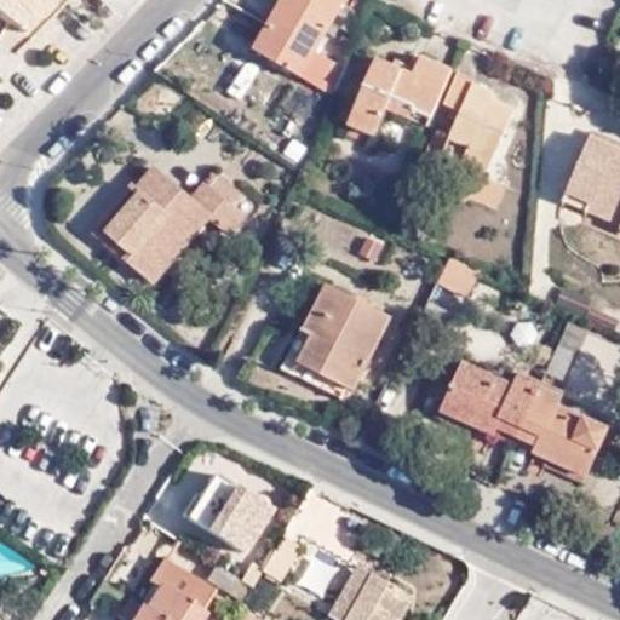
[(0,0),(0,16),(19,29),(47,0),(0,0)]
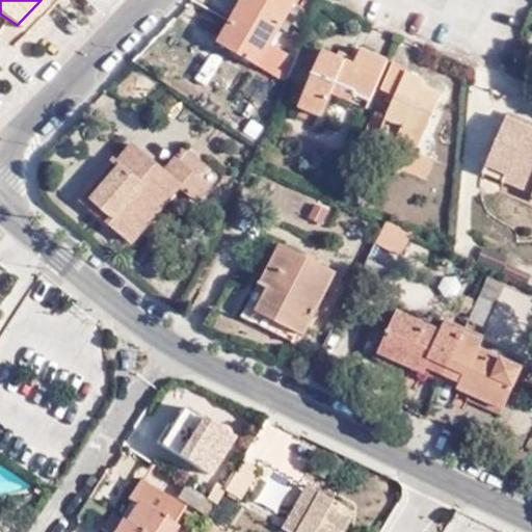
[(258,61),(271,40),(281,23),(287,28),(292,21),(286,17),(296,0),(239,0),(218,34),(258,61)]
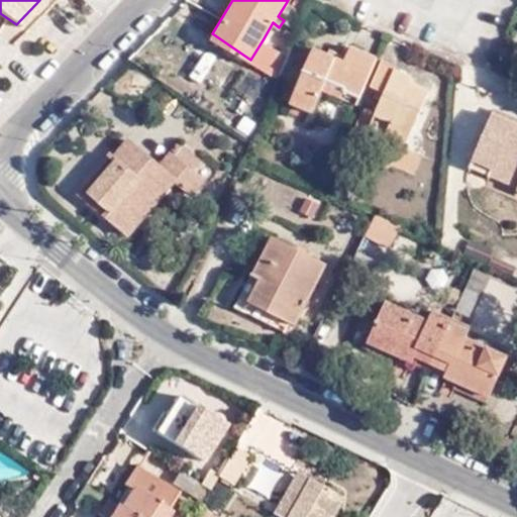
[(310,0),(293,0),(292,2),(306,8),(310,0)]
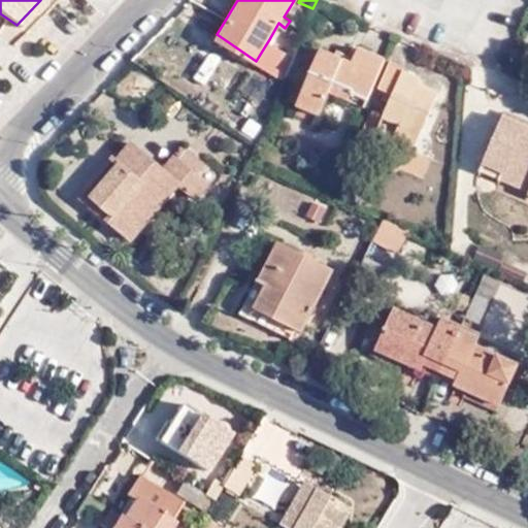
[(256,61),(283,79),(294,55),(269,39),(256,61)]
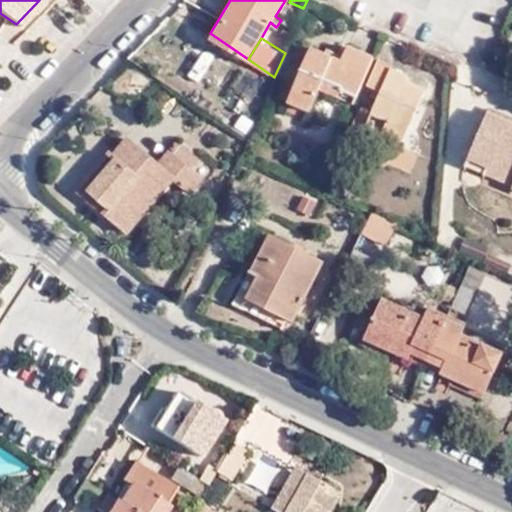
[(336,91),(354,99),(374,55),(348,44),(344,54),(332,47),(329,53),(310,45),(293,81),(285,78),(279,93),(308,106),(320,85),(324,74),(341,82),(336,91)]
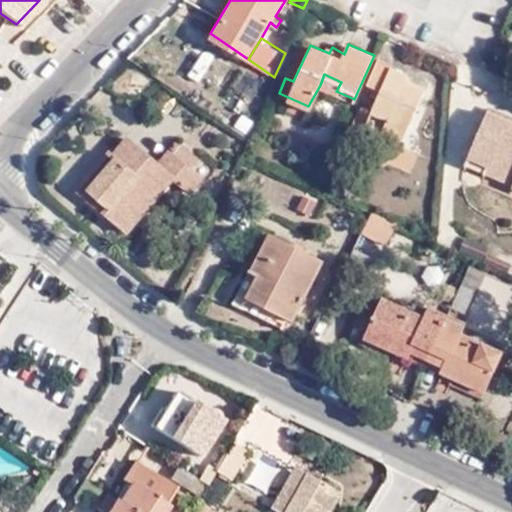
[(392,66),(377,59),(366,84),(380,90),(359,135),(377,143),(381,138),(399,146),(424,91),(405,83),(408,76),(391,69),(392,66)]
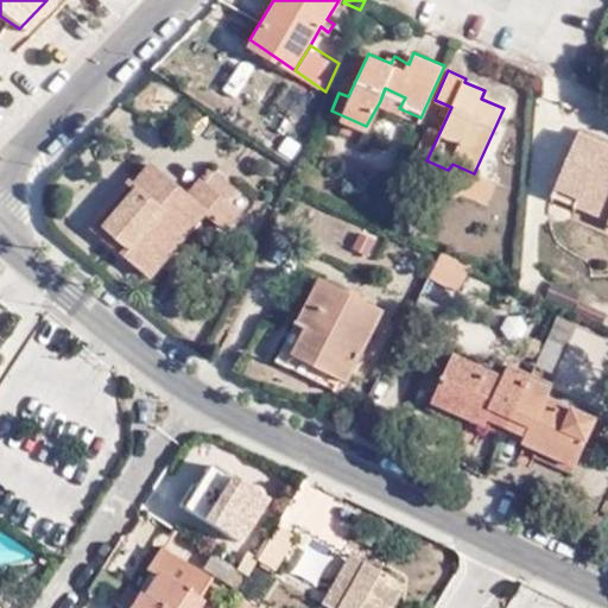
[(303,116),(312,96),(290,86),(280,106),(303,116)]
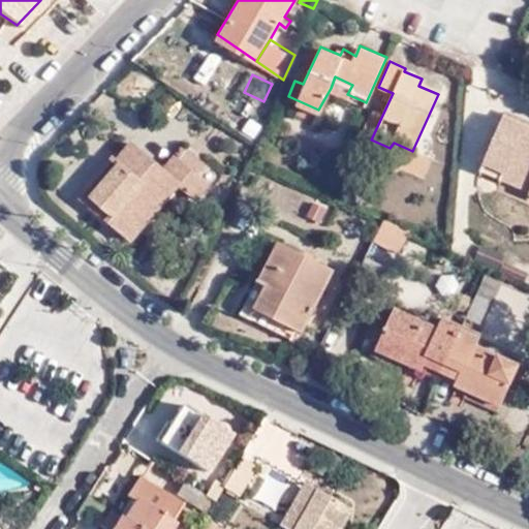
[(331,88),(347,94),(352,85),(335,76),(331,88)]
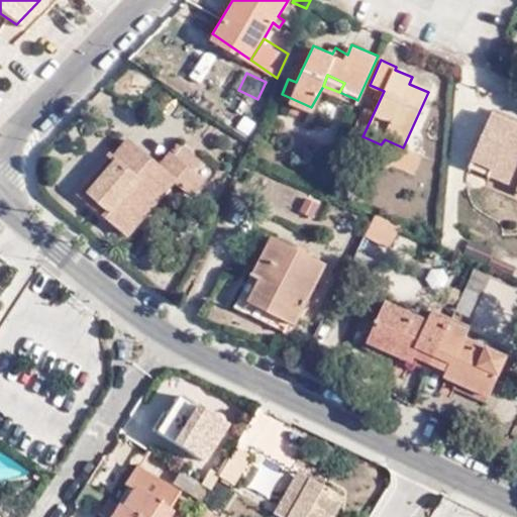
[(516,112),(499,104),(496,112),(516,121),(516,112)]
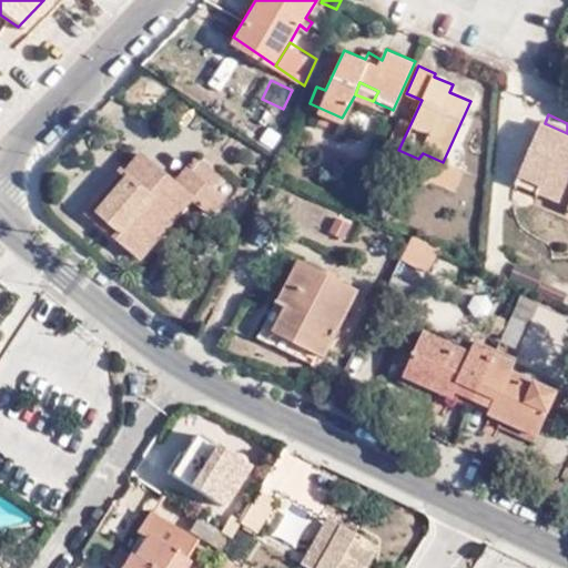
[(567,133),(545,123),(523,174),(563,191),(559,199),(567,202),(567,133)]
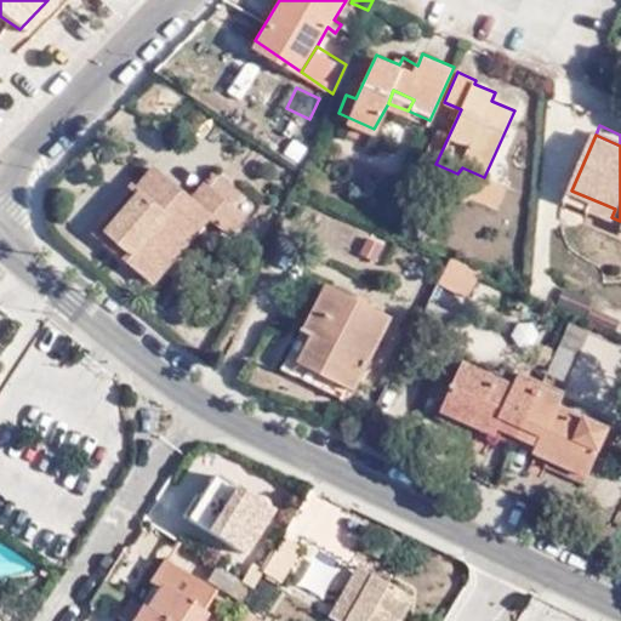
[(281,152),(301,163),(305,155),(288,143),(281,152)]
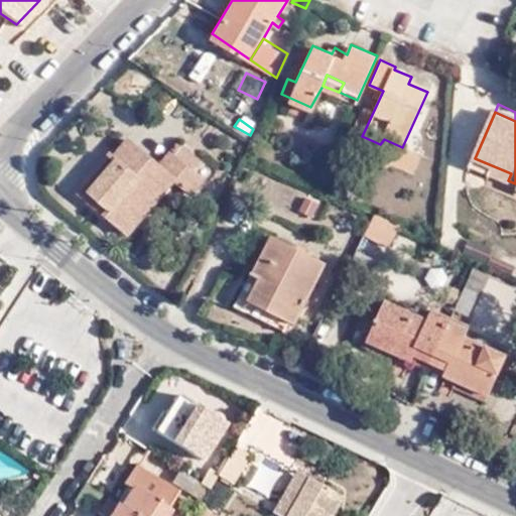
[(202,179),(190,169),(172,153),(170,152),(159,165),(127,138),(113,155),(117,159),(88,191),(109,212),(105,216),(126,234),(173,179),(191,194),(202,179)]
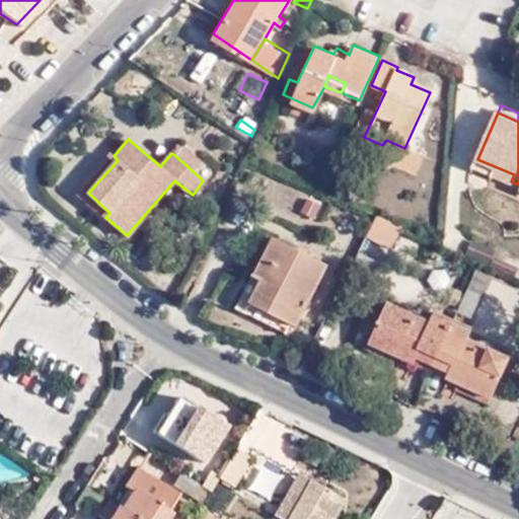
[(173,154),(192,170),(201,161),(181,144),(173,154)]
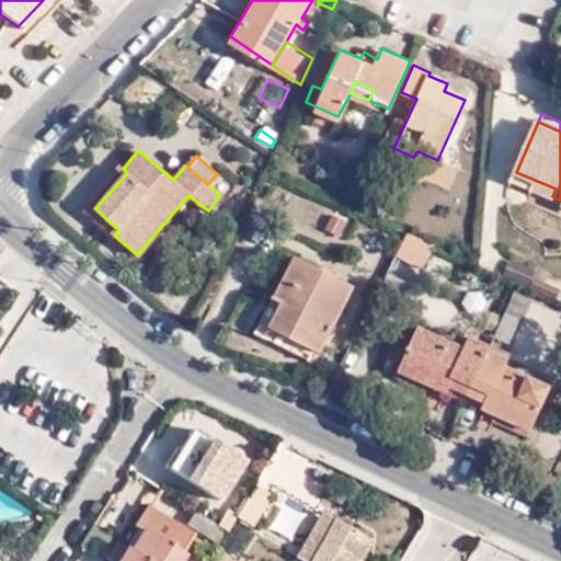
[(84,209),(114,235),(118,230),(95,208),(127,173),(123,169),(121,168),(84,209)]
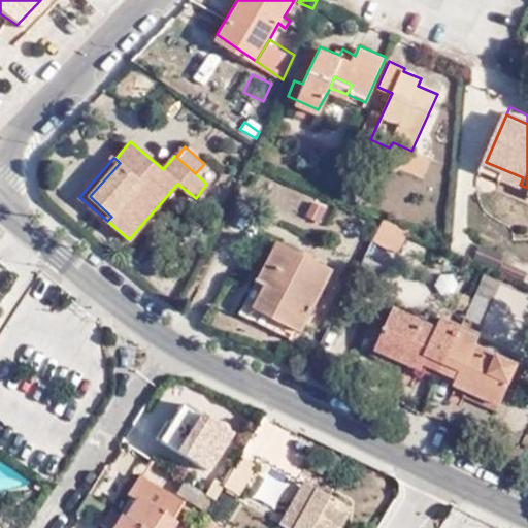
[(523,177),(486,162),(482,168),(520,185),(523,177)]
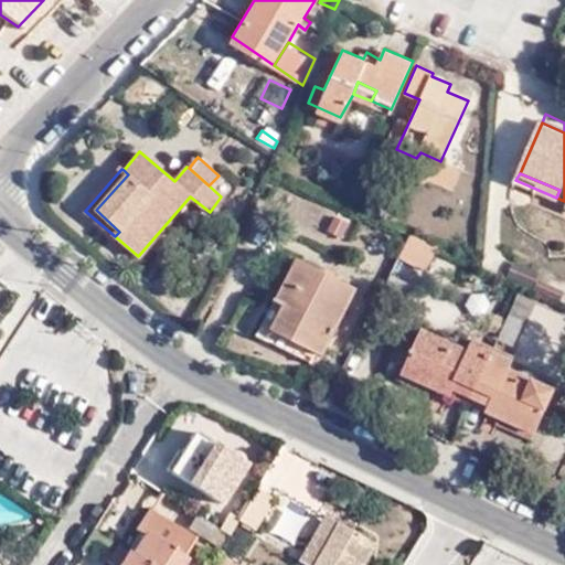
[(296,262),(276,302),(285,307),(274,328),(316,350),(326,355),(358,289),(296,262)]
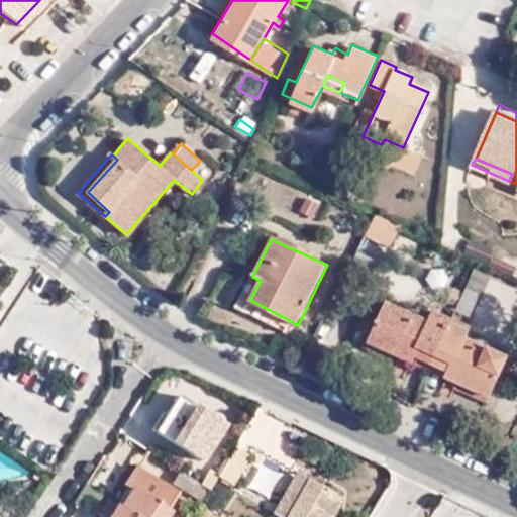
[(261,281),(252,277),(249,275),(234,307),(283,331),(289,320),(250,300),(261,281)]
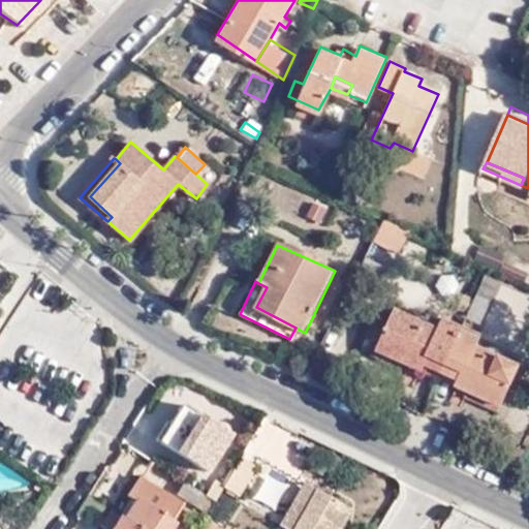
[(415,356),(442,370),(459,334),(442,325),(439,331),(396,312),(378,348),(411,365),(415,356)]
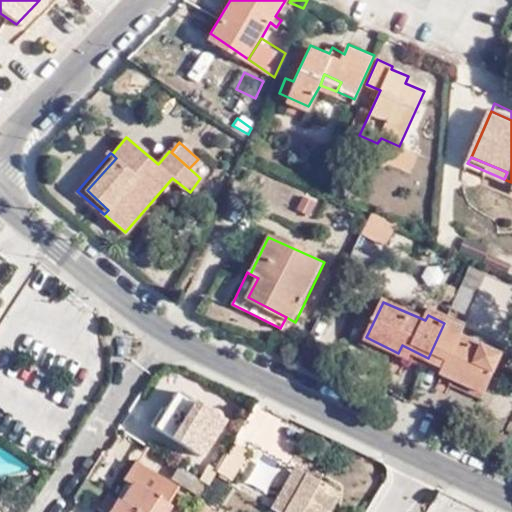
[(456,370),(453,378),(483,393),(502,355),(459,336),(461,330),(444,323),(428,358),(456,370)]
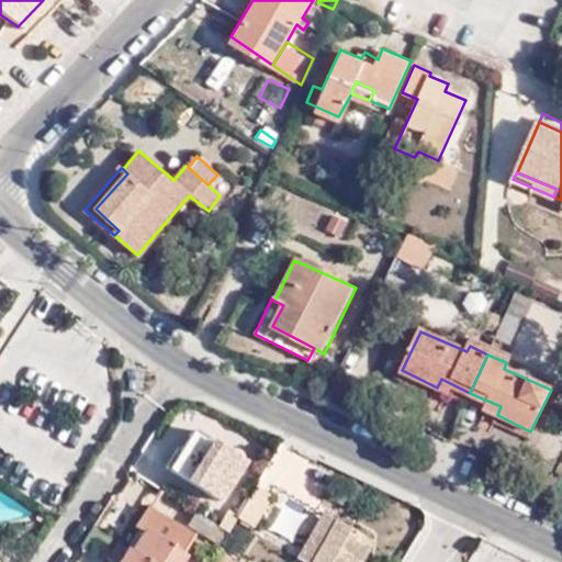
[(437,388),(467,401),(470,393),(441,379),(437,388)]
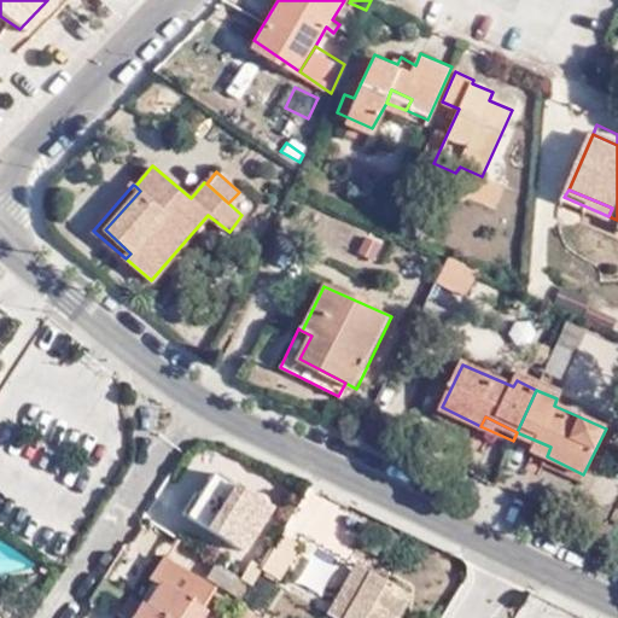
[(517,432),(513,441),(547,456),(551,447),(517,432)]
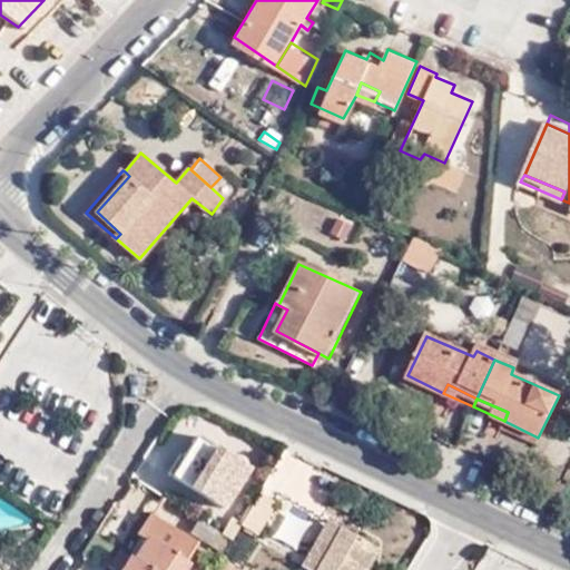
[(194,461),(205,440),(198,435),(185,457),(194,461)]
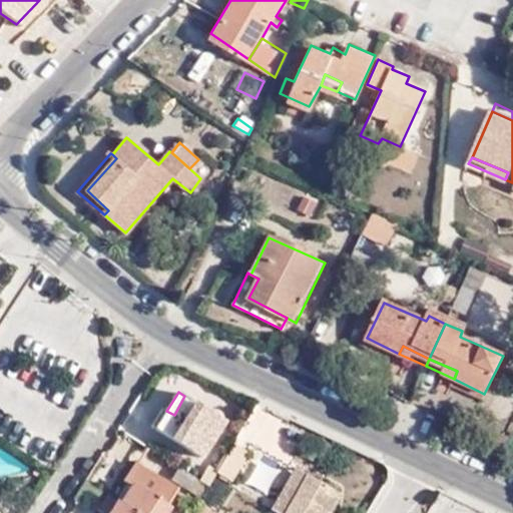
[(223,419),(184,396),(174,415),(166,411),(156,427),(202,456),(223,419)]
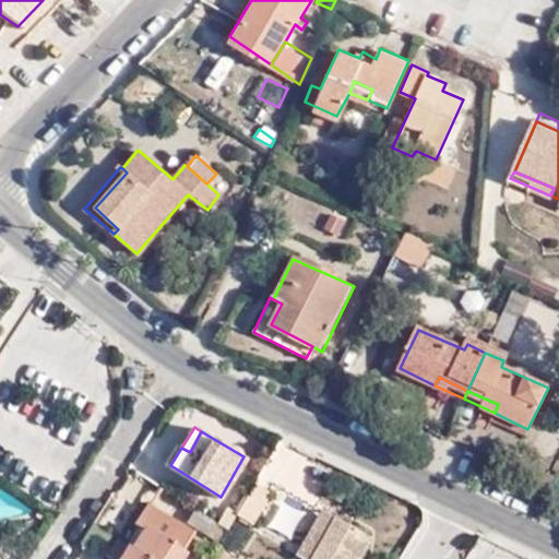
[(142,526),(130,547),(151,558),(178,558),(183,551),(178,547),(189,528),(147,503),(135,522),(142,526)]
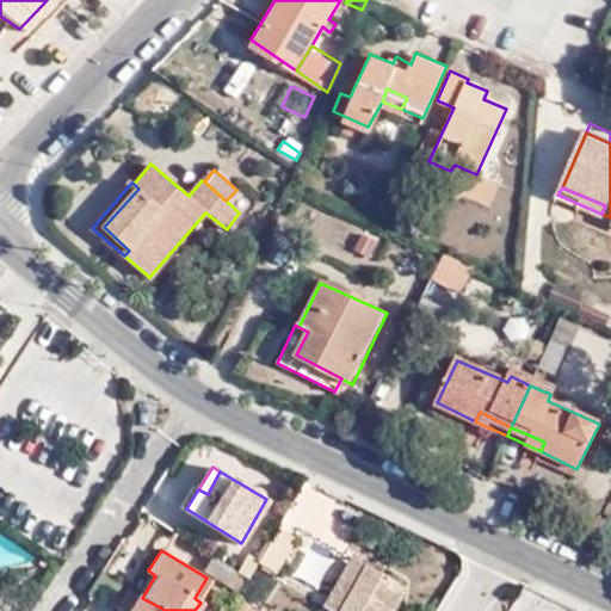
[(39,559),(50,566),(56,559),(44,551),(39,559)]
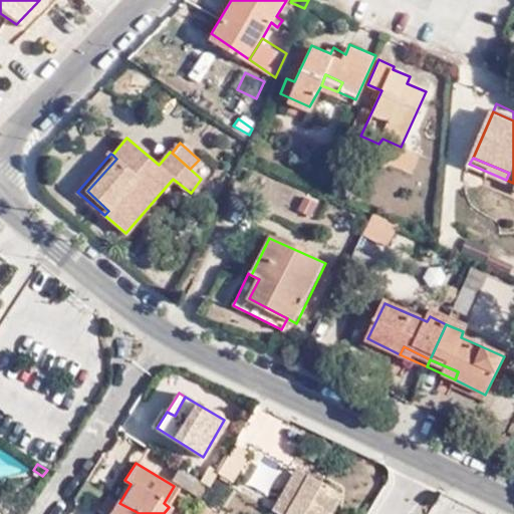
[(210,485),(219,470),(210,465),(202,479),(210,485)]
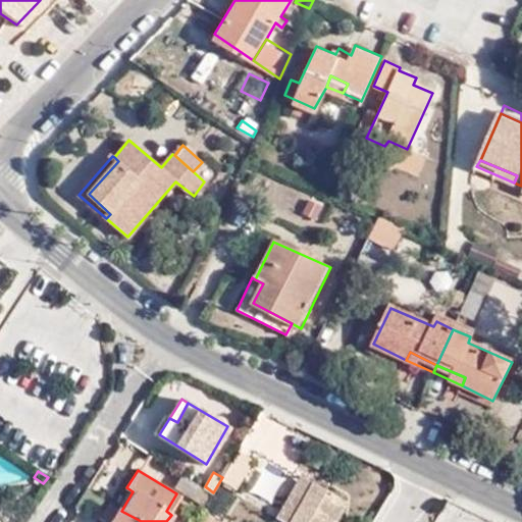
[(205,486),(186,474),(177,485),(206,504),(213,492),(205,486)]
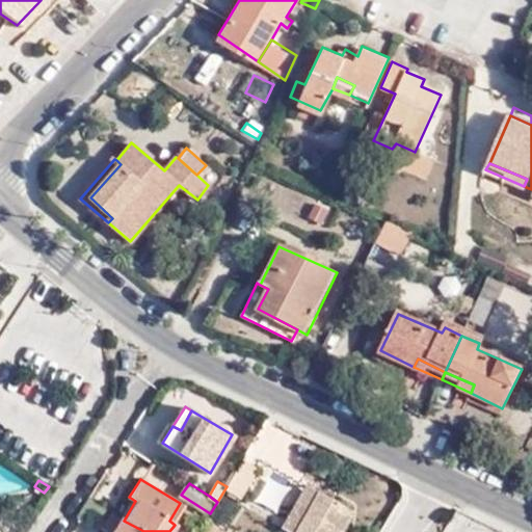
[(339,531),(349,514),(316,495),(294,531),(339,531)]
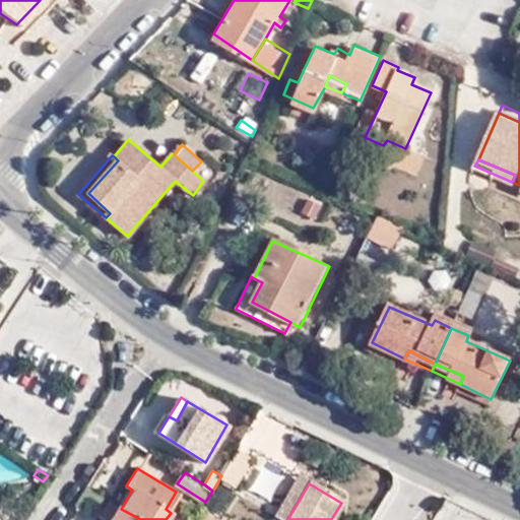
[(140,519),(121,509),(108,501),(99,516),(105,519),(140,519)]
